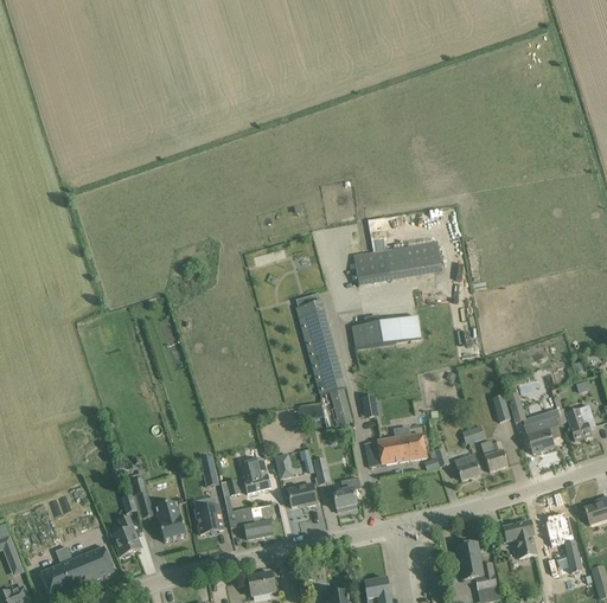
[(436,239),(401,245),(404,269),(441,263),(436,239)]
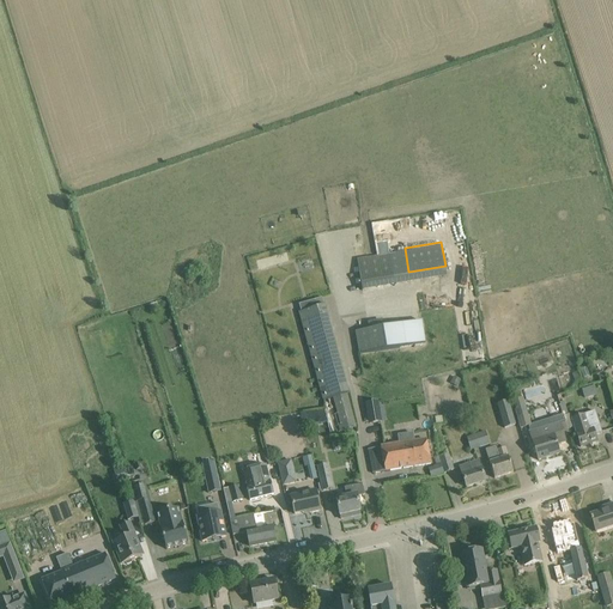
[(316,305),(301,309),(304,318),(309,339),(326,395),(334,393),(346,390),(349,389),(333,332),(327,312),(325,303),(317,305),(316,305)]
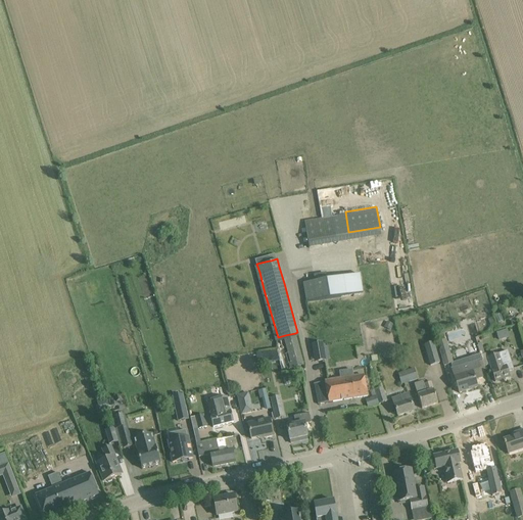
[(340,275),(304,280),(307,298),(351,292),(362,290),(360,272),(340,275)]
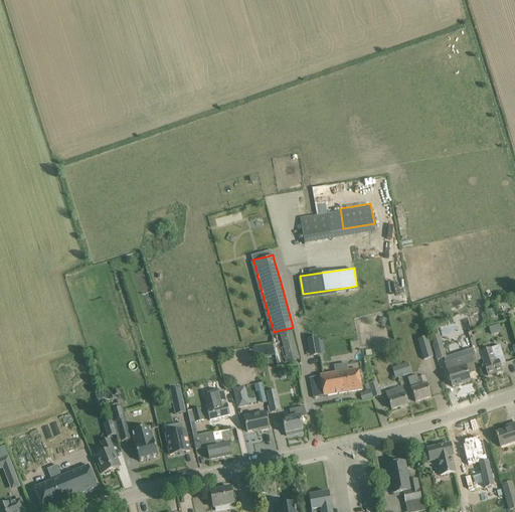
[(281,330),(289,359),(299,356),(291,328),(281,330)]
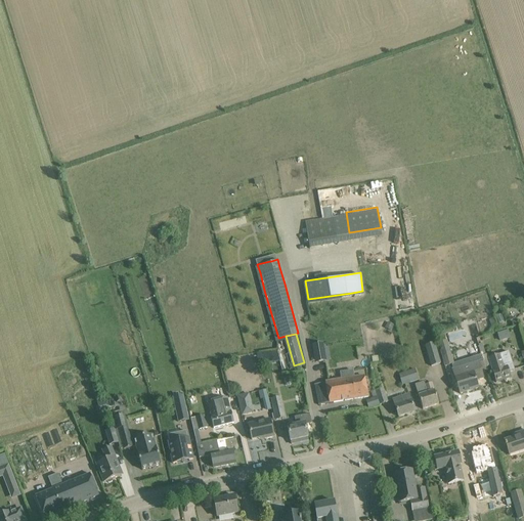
[(446,339),(439,341),(441,349),(440,349),(445,363),(453,361),(446,339)]
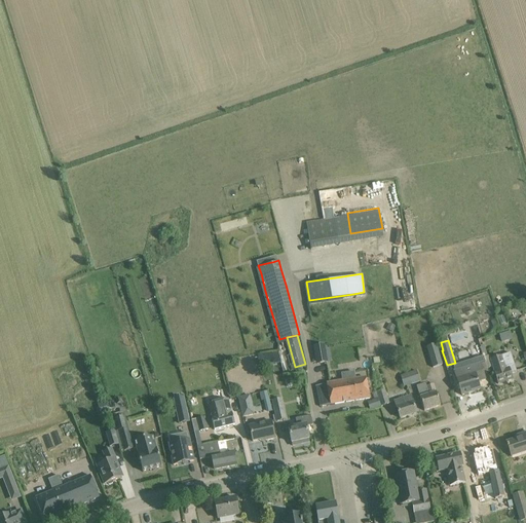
[(325,342),(313,344),(314,352),(326,350),(325,342)]
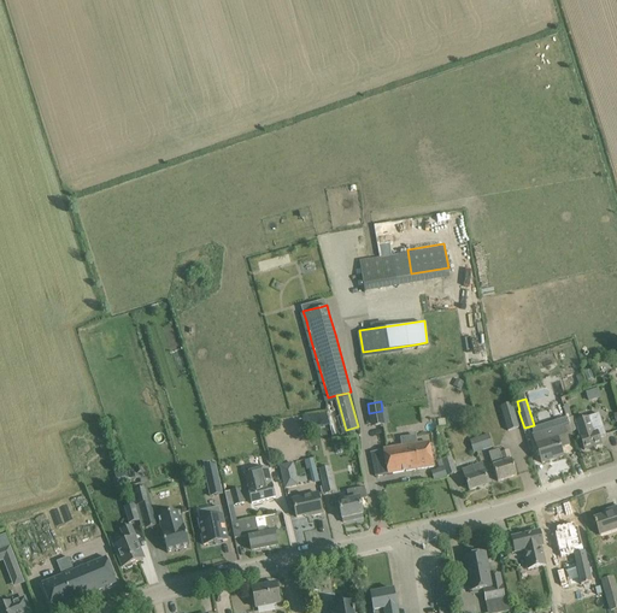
[(511,401),(500,405),(507,428),(518,424),(511,401)]
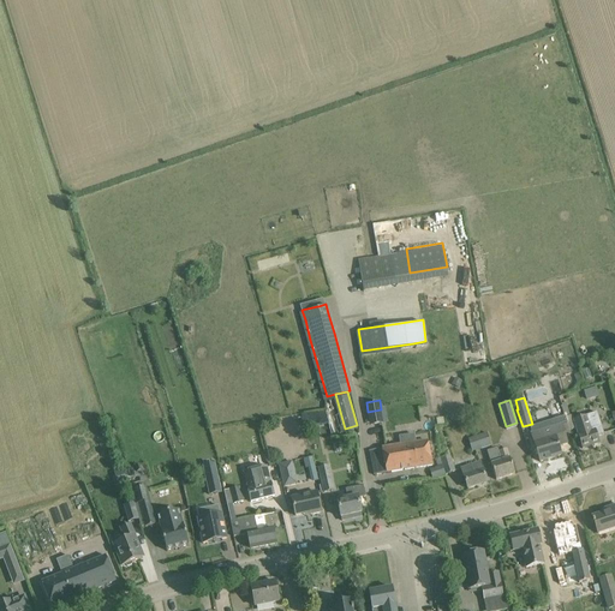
[(302,411),(303,424),(328,420),(326,407),(302,411)]
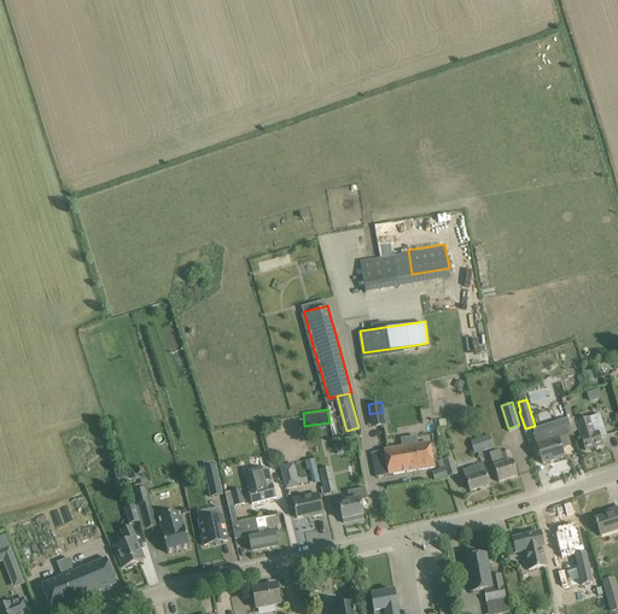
[(572,415),(569,416),(570,422),(572,430),(579,427),(581,433),(581,434),(586,448),(602,443),(600,436),(607,433),(600,411),(577,419),(575,414),(573,415),(572,415)]
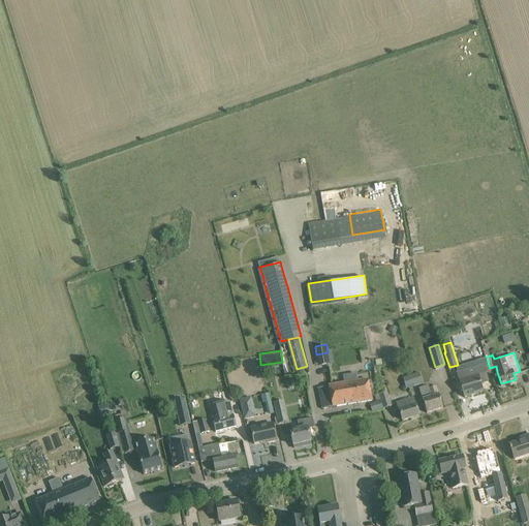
[(488,362),(457,371),(464,395),(483,390),(479,381),(488,378),(486,372),(491,370),(490,368),(488,362)]
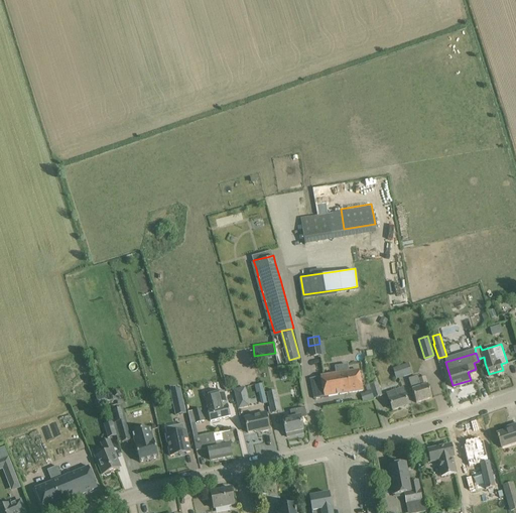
[(408,361),(401,364),(404,374),(412,371),(408,361)]
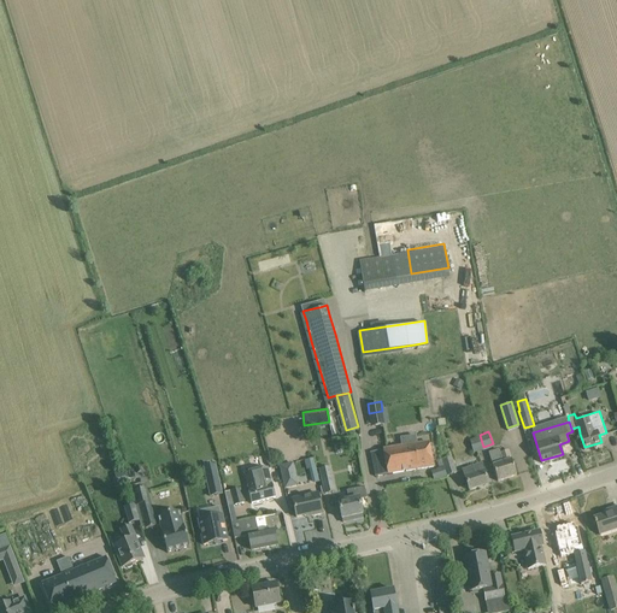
[(480,435),(470,438),(474,451),(482,447),(483,447),(480,435)]
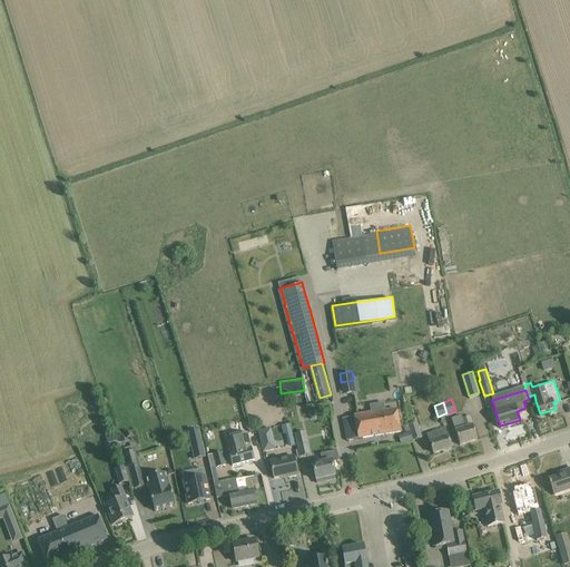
[(354,413),(343,416),(346,438),(357,436),(376,432),(401,429),(396,407),(373,411),(354,413)]
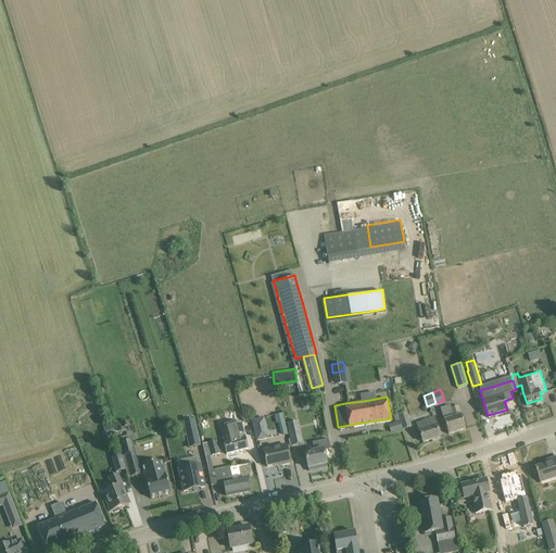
[(451,403),(440,406),(449,431),(465,426),(460,412),(458,404),(451,406),(451,403)]
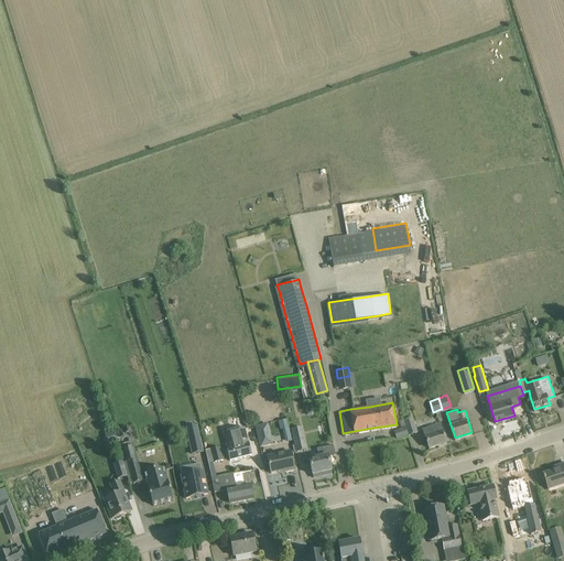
[(403,419),(400,420),(402,427),(404,425),(407,425),(409,433),(416,430),(412,416),(403,419)]
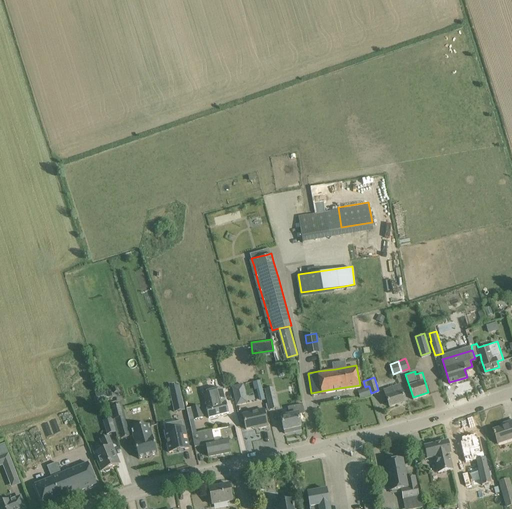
[(253,380),(254,386),(261,385),(259,378),(253,380)]
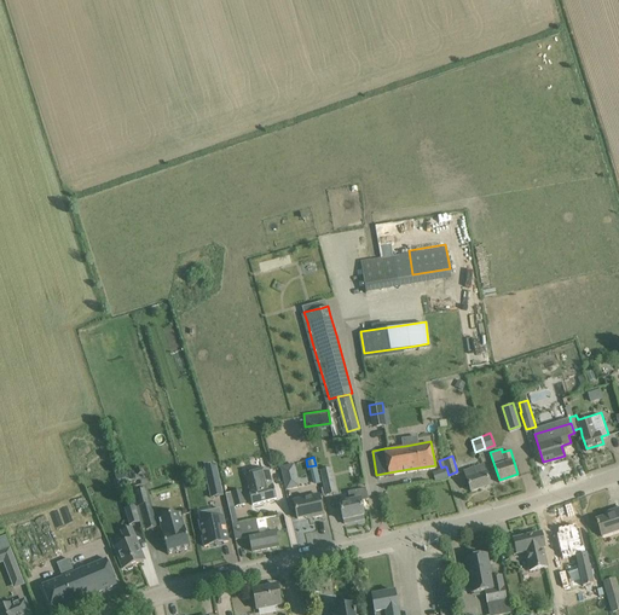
[(283,477),(298,474),(294,462),(281,464),(283,477)]
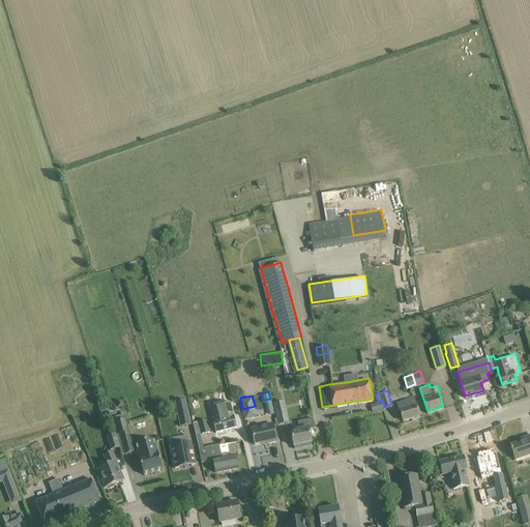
[(414,397),(398,402),(403,419),(419,414),(414,397)]
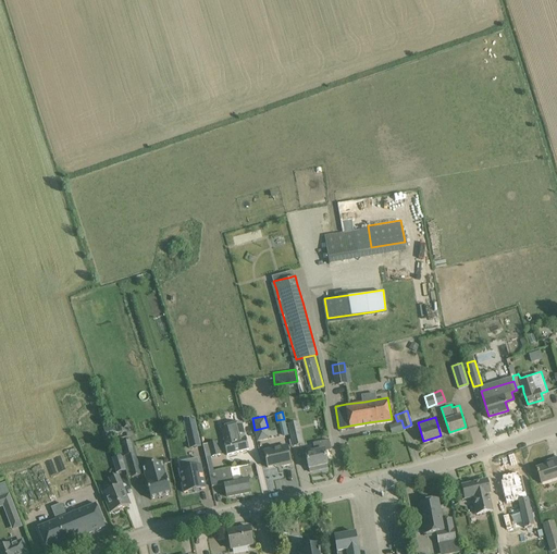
[(195,418),(184,420),(186,429),(187,429),(189,436),(187,436),(189,445),(200,443),(195,418)]
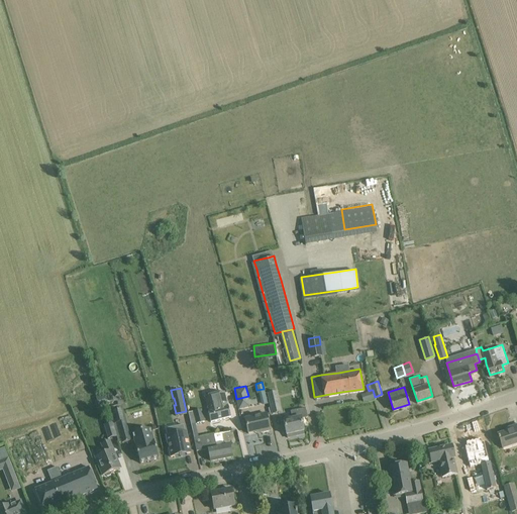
[(208,409),(211,419),(231,415),(228,404),(224,390),(205,394),(209,409),(208,409)]
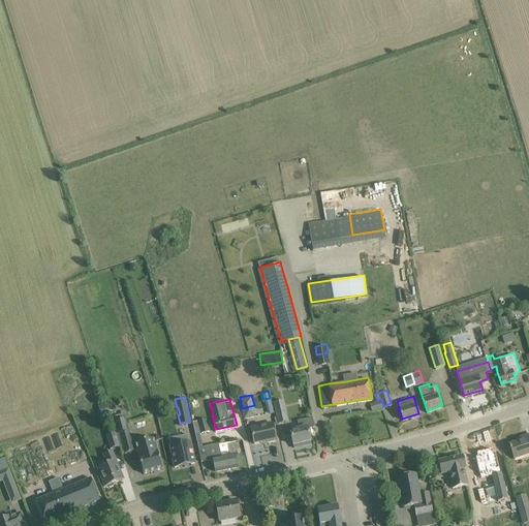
[(287,419),(282,399),(274,401),(279,421),(287,419)]
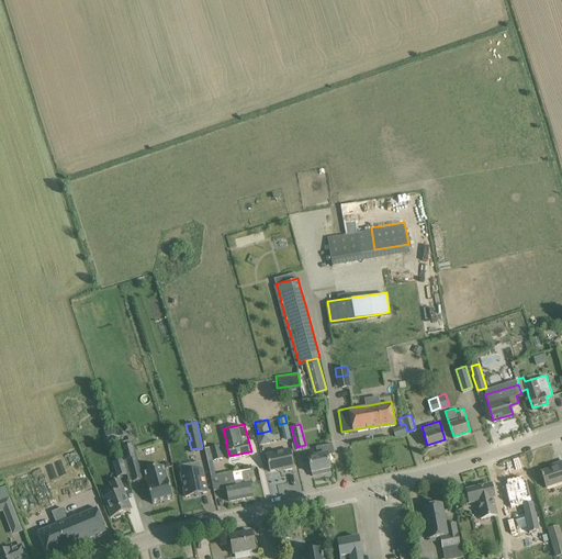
[(312,471),(312,470),(313,473),(324,471),(324,468),(330,467),(327,453),(334,451),(332,442),(315,445),(317,454),(307,456),(312,471)]
